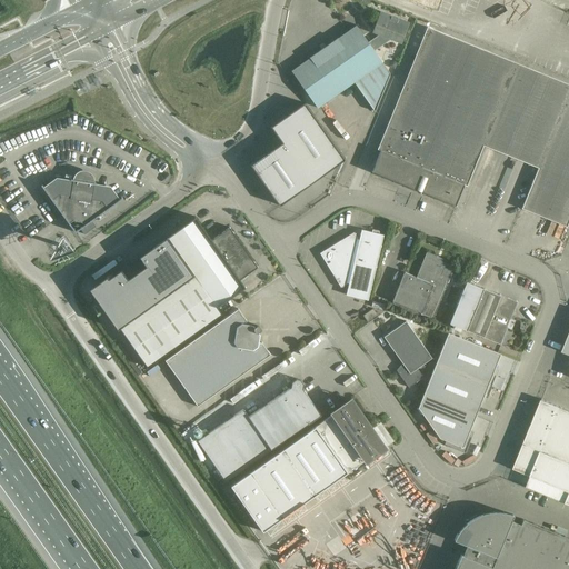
[(406,0),(442,15),(448,0),(406,0)]
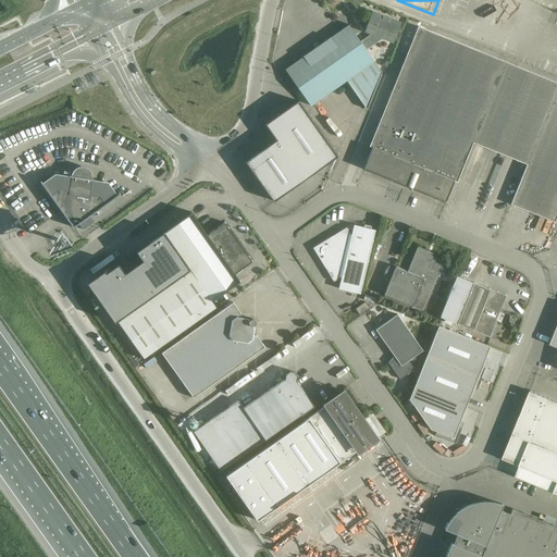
[(477,0),(467,28),(517,48),(534,0),(477,0)]
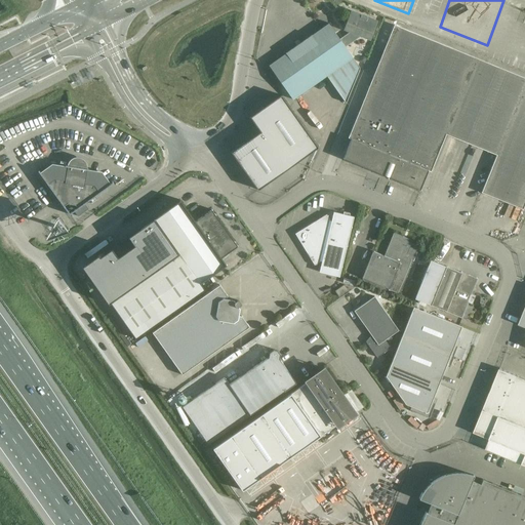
[(360,68),(353,57),(345,47),(361,36),(370,39),(376,21),(350,11),(344,30),(352,33),(340,41),(328,24),(269,66),(292,99),(327,75),(346,103),(360,68)]
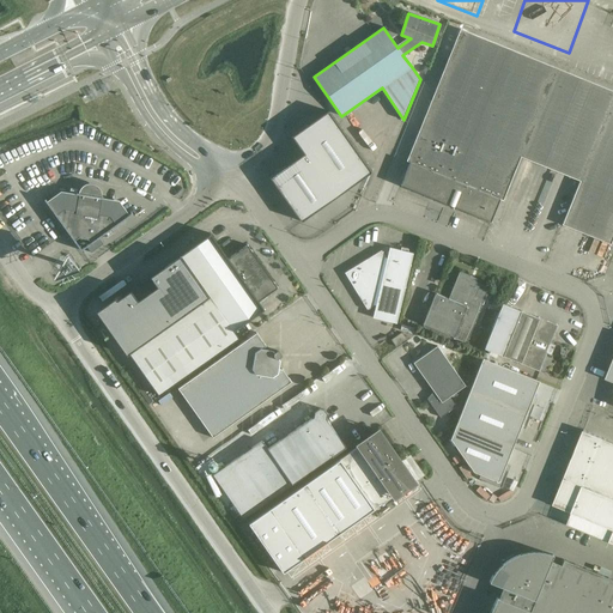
[(612,20),(593,78),(612,85),(612,20)]
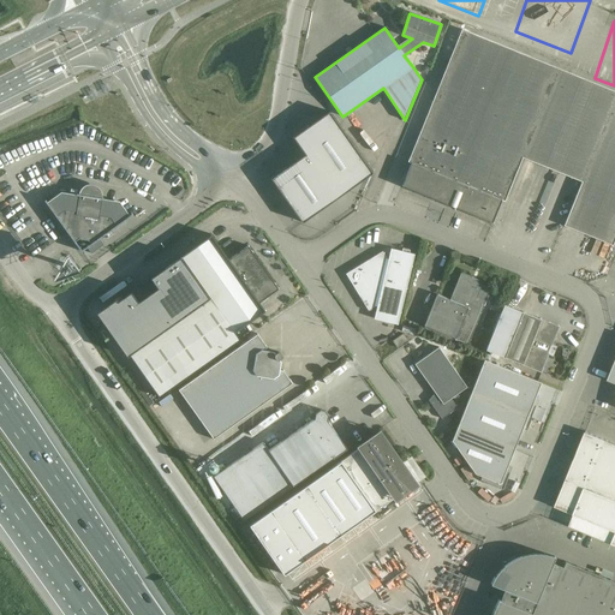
[(411,162),(401,185),(491,222),(501,199),(505,201),(523,157),(581,181),(563,225),(613,245),(614,238),(614,90),(461,29),(407,161),(411,162)]
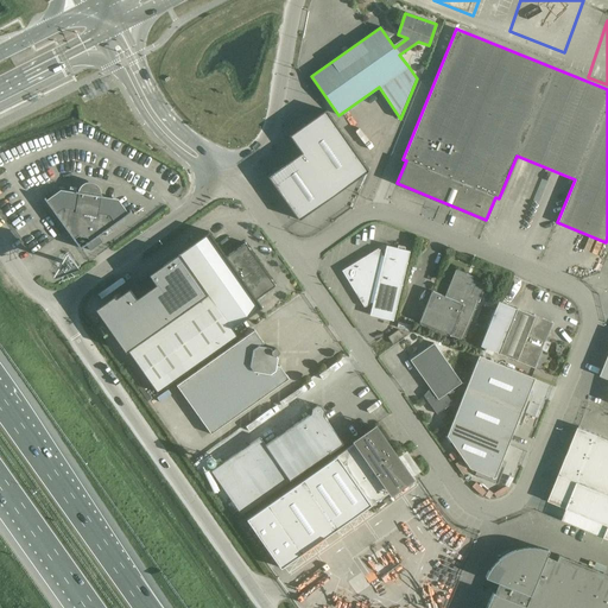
[(297,147),(298,146),(303,152),(284,166),(283,165),(266,176),(283,198),(284,197),(299,220),(368,170),(325,109),(305,125),(304,124),(287,134),(297,147)]
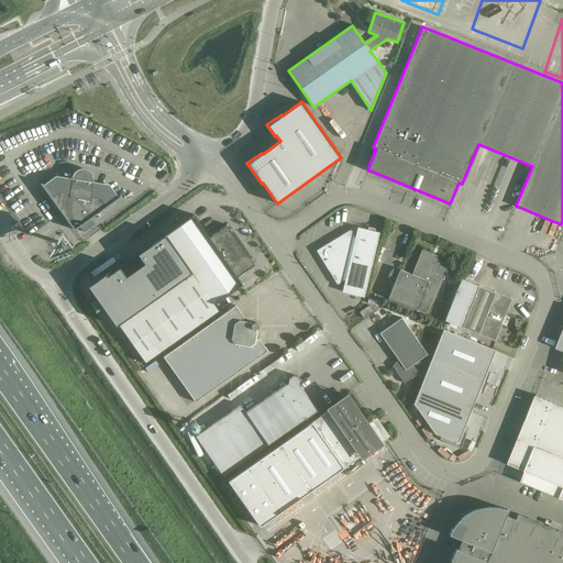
[(92,184),(94,180),(94,178),(92,175),(91,173),(87,169),(85,168),(81,168),(79,168),(75,172),(73,174),(73,176),(72,180),(56,178),(45,187),(42,183),(41,183),(74,230),(79,227),(84,232),(95,223),(90,218),(121,196),(120,195),(116,198),(107,187),(92,184)]
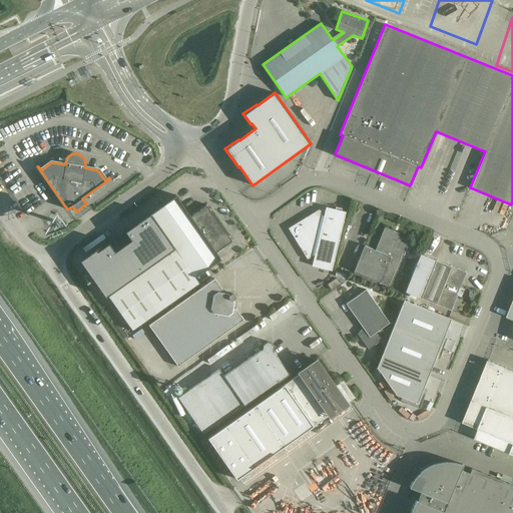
[(107,241),(80,262),(105,298),(108,296),(132,331),(200,283),(195,277),(220,259),(216,251),(232,240),(206,204),(190,215),(176,195),(151,212),(150,211),(124,229),(129,236),(112,248),(107,241)]
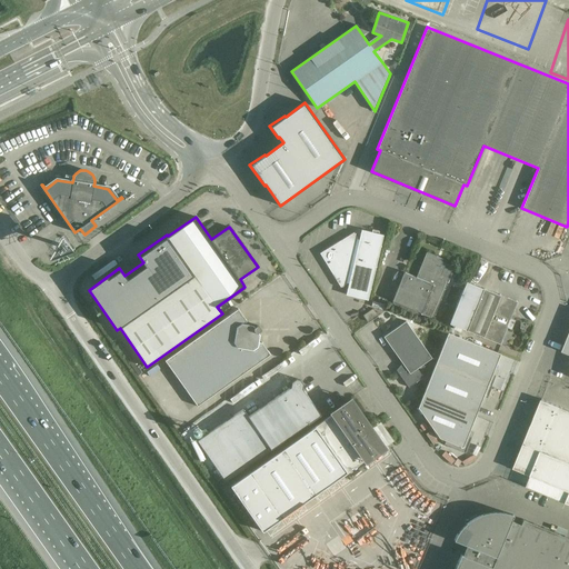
[(321,253),(341,286),(347,282),(349,283),(346,295),(368,300),(383,235),(361,229),(359,239),(357,239),(357,238),(353,232),(321,253)]
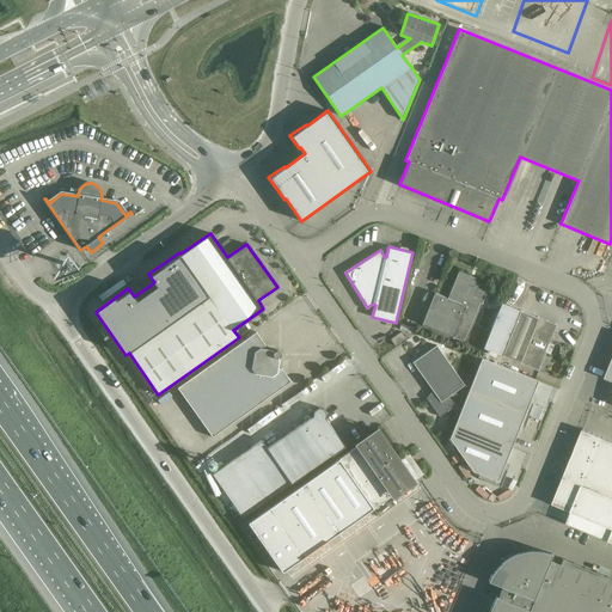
[(459,270),(447,298),(434,292),(422,324),(453,336),(452,337),(465,343),(489,287),(470,279),(471,275),(459,270)]
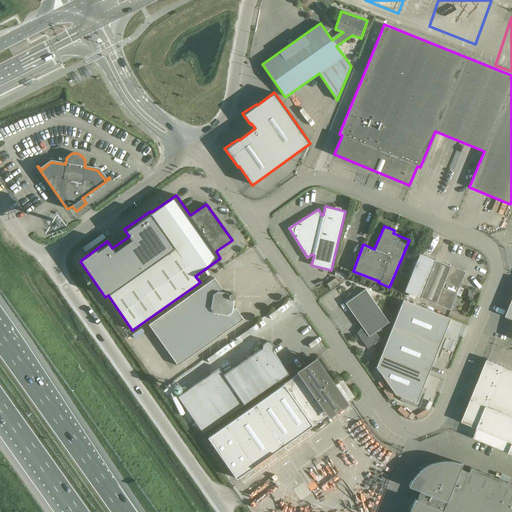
[(404,291),(420,297),(434,303),(450,310),(457,293),(456,293),(458,287),(459,287),(465,271),(449,265),(419,253),(404,291)]
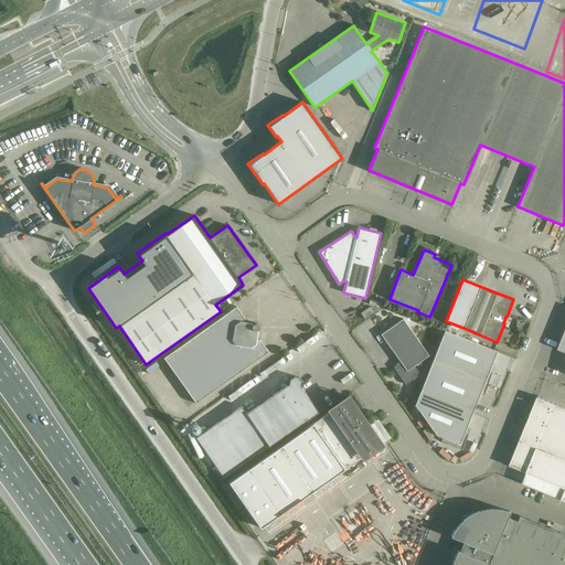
[(236,306),(163,358),(195,403),(268,352),(260,340),(257,339),(258,332),(256,330),(258,328),(259,326),(257,323),(255,322),(253,324),(252,322),(244,321),(245,318),(236,306)]
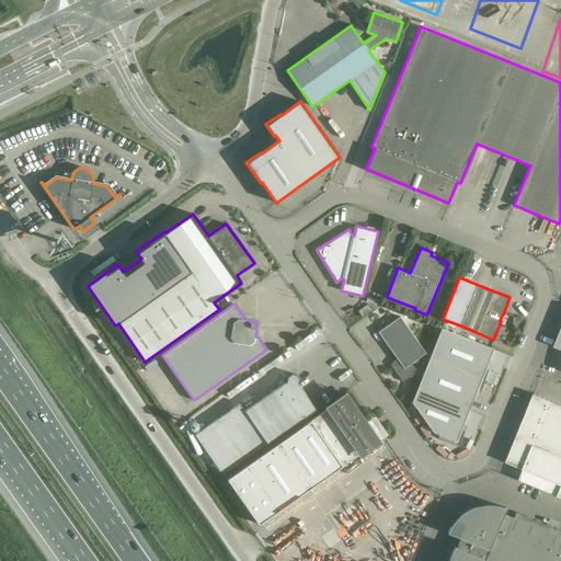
[(363,317),(373,310),(368,305),(358,311),(363,317)]
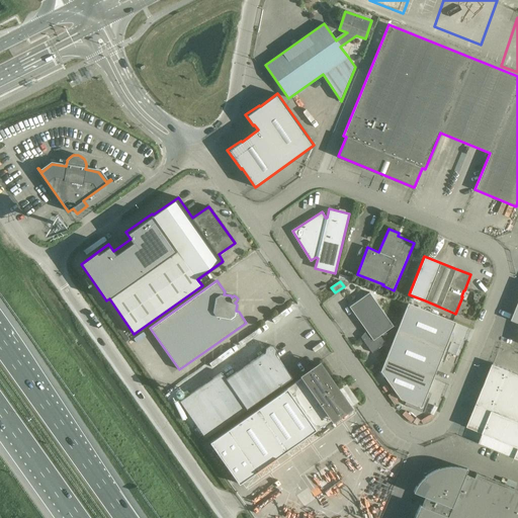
[(369,291),(349,307),(367,333),(362,339),(372,352),(385,343),(379,335),(394,326),(369,291)]
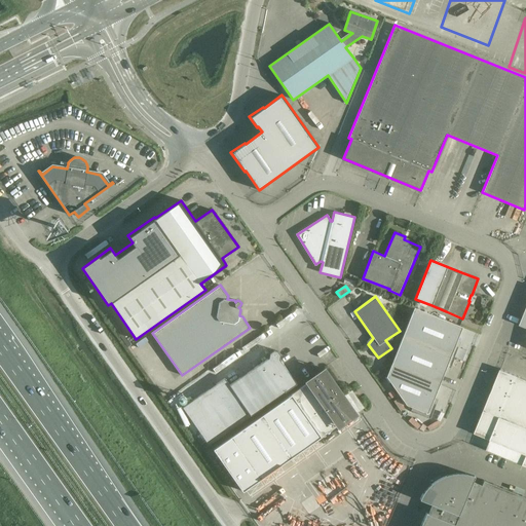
[(403,336),(455,358),(459,347),(455,345),(462,327),(414,307),(403,336)]
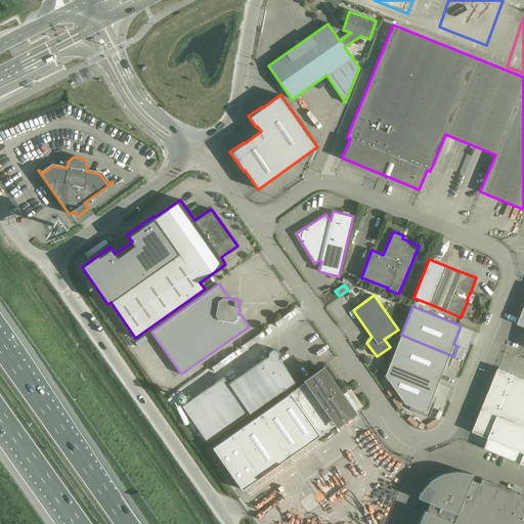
[(453,356),(401,335),(389,363),(438,383),(445,364),(449,366),(453,356)]
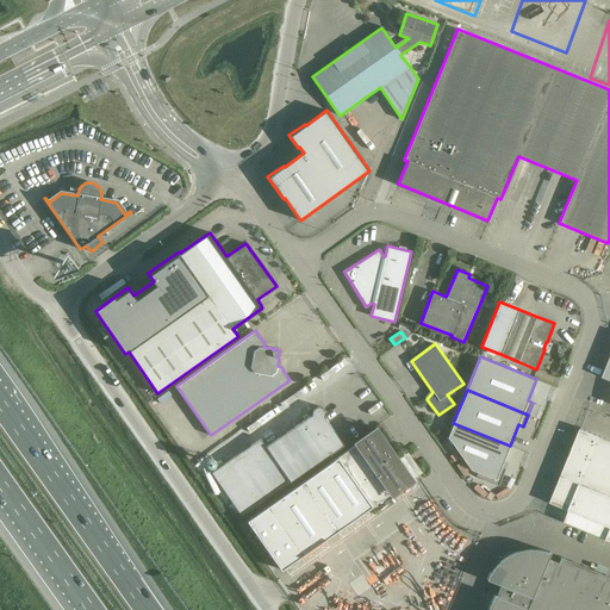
[(261,439),(212,472),(242,516),(344,444),(324,417),(325,411),(323,408),(317,406),(312,409),(312,415),(266,446),(261,439)]
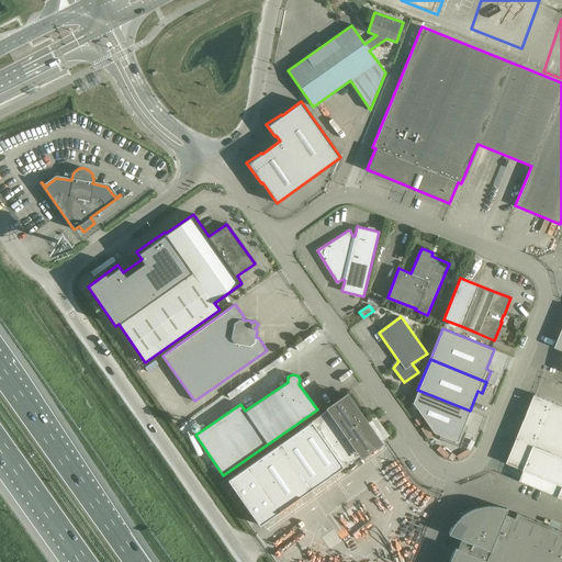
[(470,411),(417,390),(413,402),(434,433),(446,437),(444,441),(460,447),(465,431),(462,430),(470,411)]
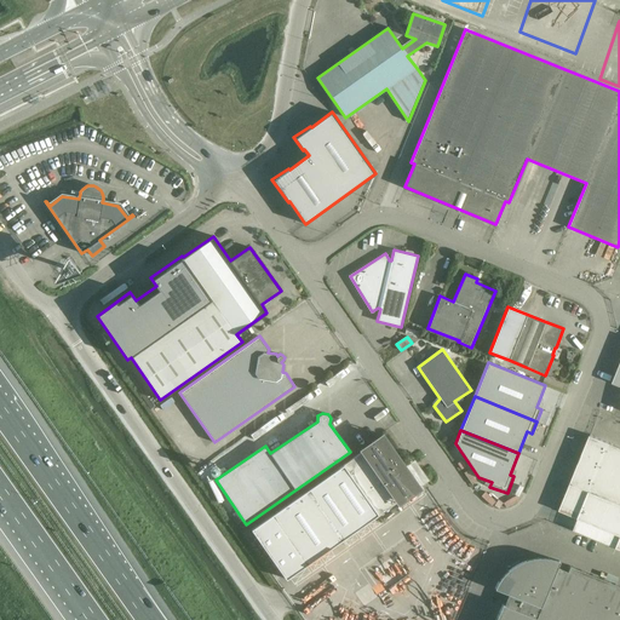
[(619,549),(619,447),(609,443),(590,435),(560,511),(619,534),(619,538),(616,547),(619,549)]
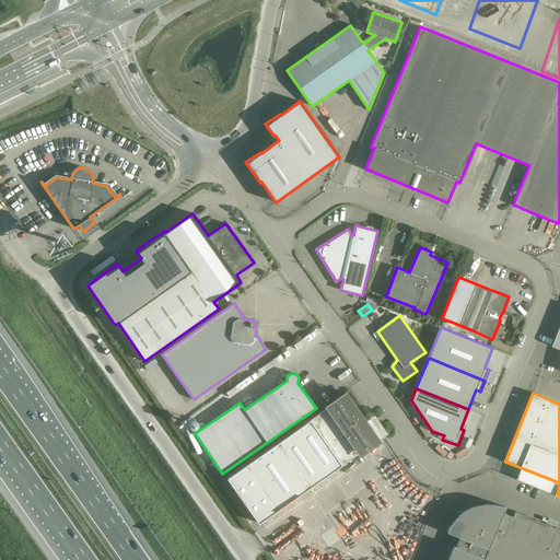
[(347,394),(226,478),(258,523),(384,436),(370,418),(365,421),(347,394)]
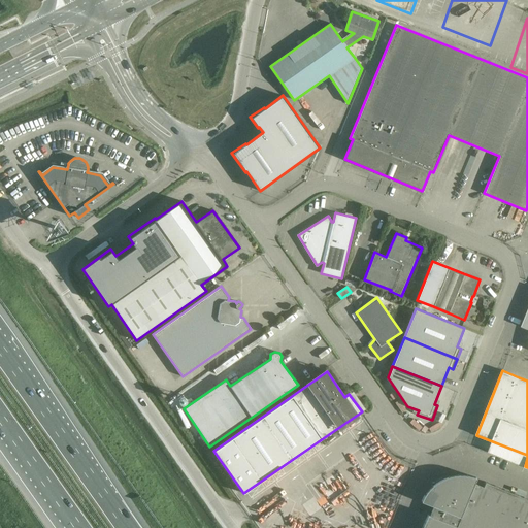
[(483,486),(474,483),(476,477),(474,476),(471,475),(468,474),(465,474),(459,474),(454,474),(450,475),(448,476),(442,479),(438,481),(436,482),(435,483),(432,485),(429,488),(427,490),(426,492),(424,495),(421,501),(433,505),(430,515),(428,514),(421,527),(527,527),(527,498),(485,482),(483,486)]
